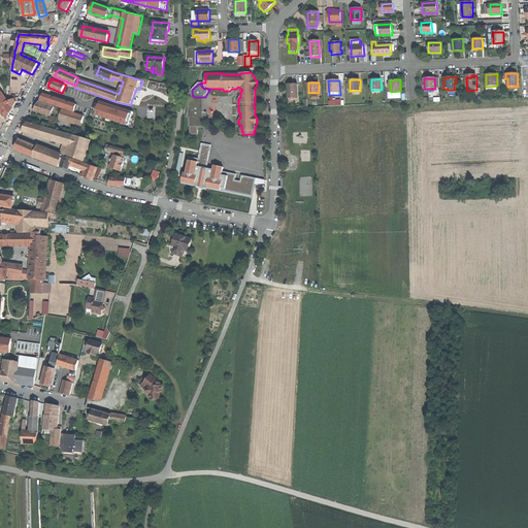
[(294,98),(298,98),(298,85),(293,85),(288,85),(288,90),(289,90),(289,98),(290,98),(291,99),(293,99),(294,98)]
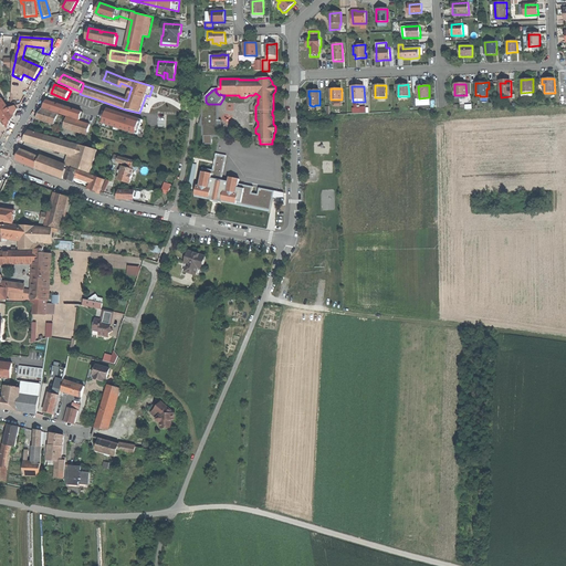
[(0,100),(0,114),(9,126),(18,108),(16,106),(10,108),(2,98),(0,100)]
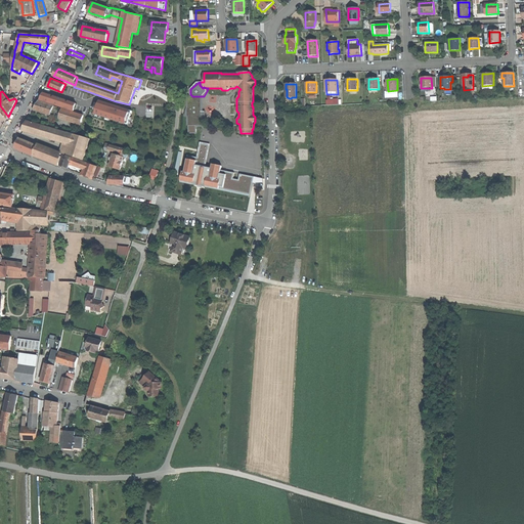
[(76,102),(41,91),(39,99),(74,111),(76,102)]
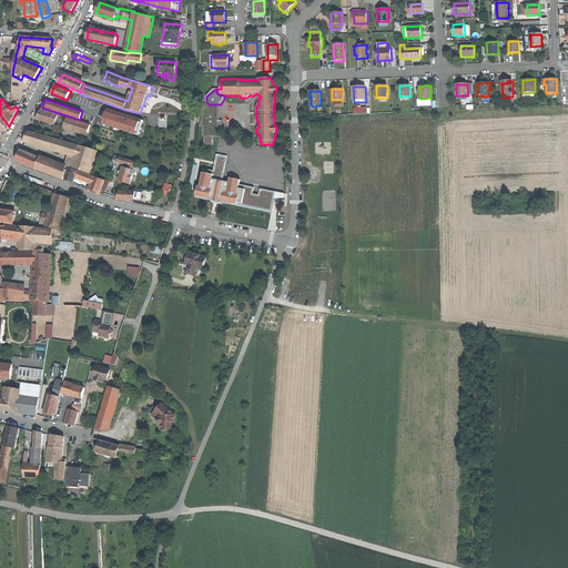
[(203,118),(200,127),(203,127),(203,138),(220,137),(220,129),(224,128),(223,121),(221,121),(221,104),(209,104),(203,104),(203,118)]
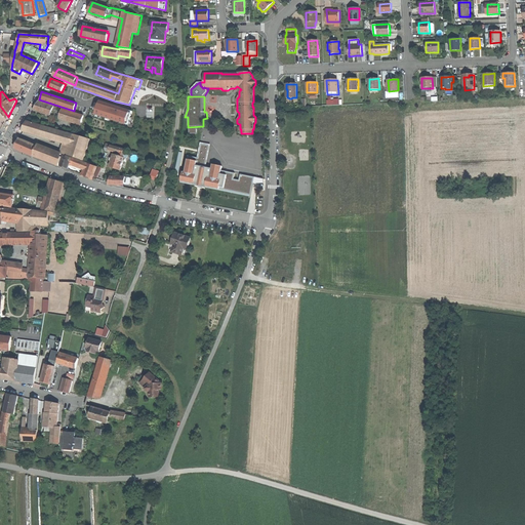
[(93,113),(127,123),(131,111),(97,101),(93,113)]
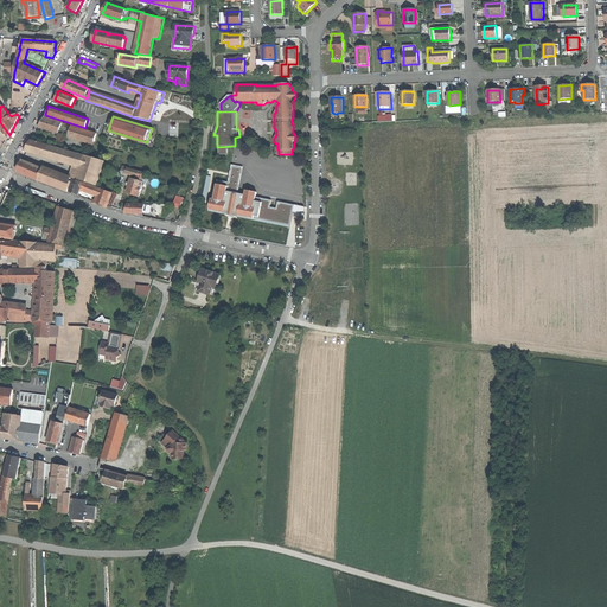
[(45,129),(59,134),(64,123),(45,117),(39,128),(45,129)]
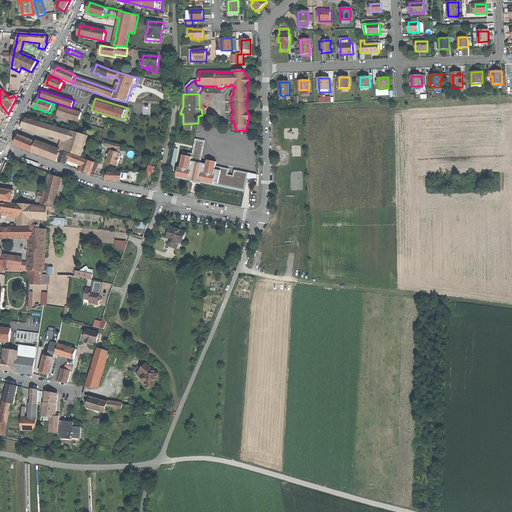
[(58,114),(80,120),(82,113),(60,106),(58,114)]
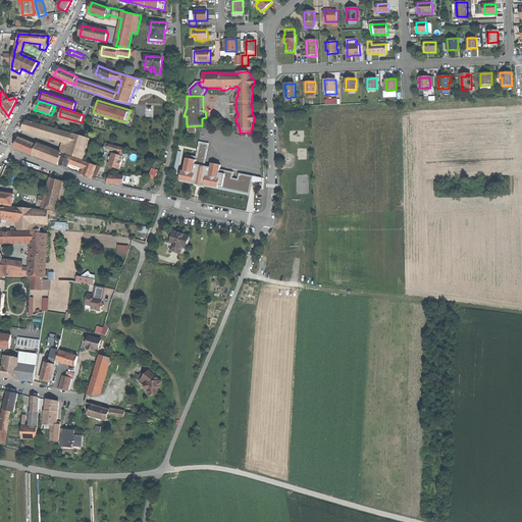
[(67,154),(84,160),(90,139),(73,134),(29,120),(24,128),(71,143),(68,150),(62,148),(61,153),(62,153),(67,155),(67,154)]
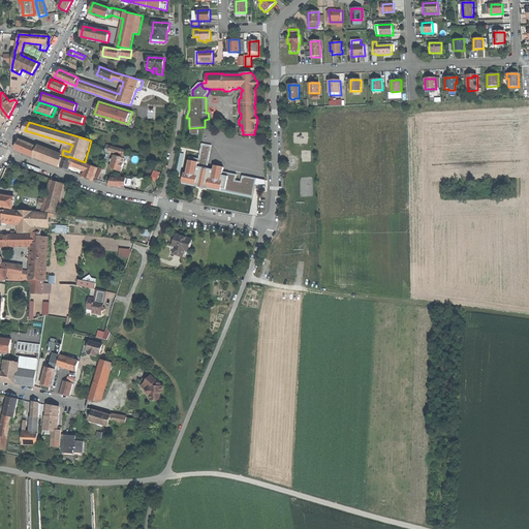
[(24,142),(20,139),(16,150),(33,158),(60,167),(63,158),(62,158),(63,155),(62,155),(37,147),(24,142)]
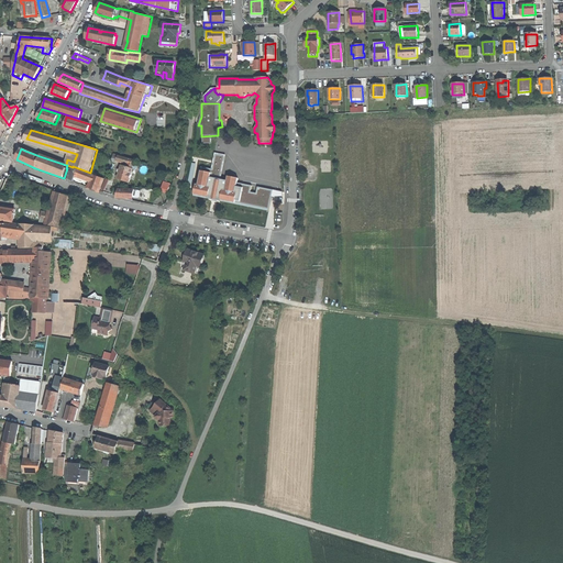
[(124,181),(130,183),(134,169),(136,170),(138,166),(134,165),(136,161),(132,159),(114,154),(113,158),(130,163),(129,168),(122,166),(118,179),(124,181)]
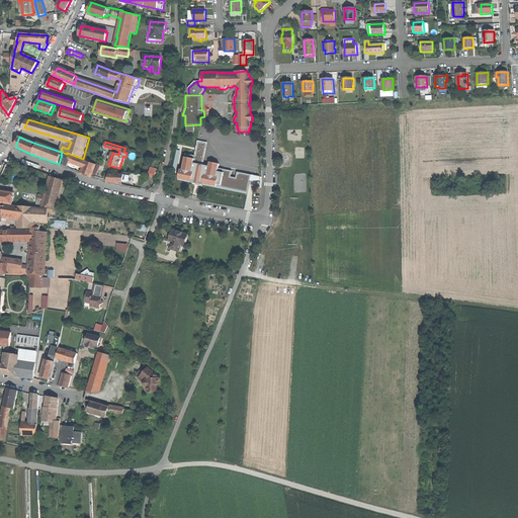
[(203,183),(214,186),(218,184),(219,177),(217,177),(220,164),(210,162),(212,150),(196,147),(194,159),(185,158),(182,170),(181,170),(179,176),(181,179),(192,181),(192,182),(195,183),(199,184),(199,183),(203,184),(203,183)]
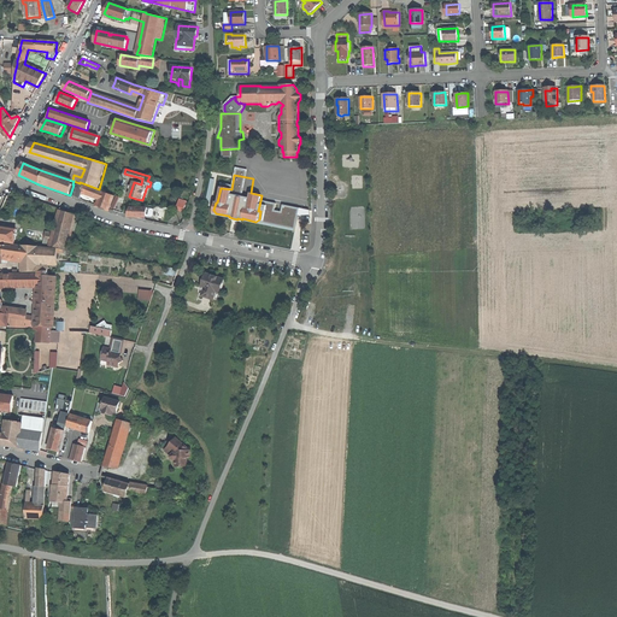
[(110,210),(115,197),(75,182),(71,195),(76,197),(81,199),(83,192),(100,198),(98,205),(110,210)]
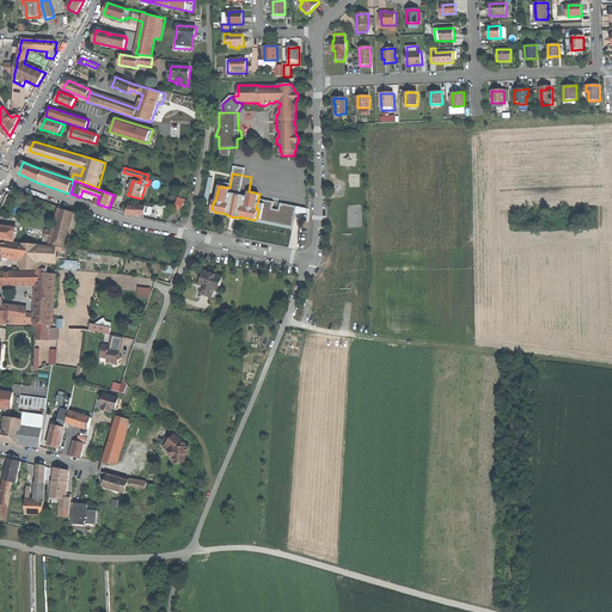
[(175,208),(182,210),(184,204),(184,202),(177,200),(175,208)]
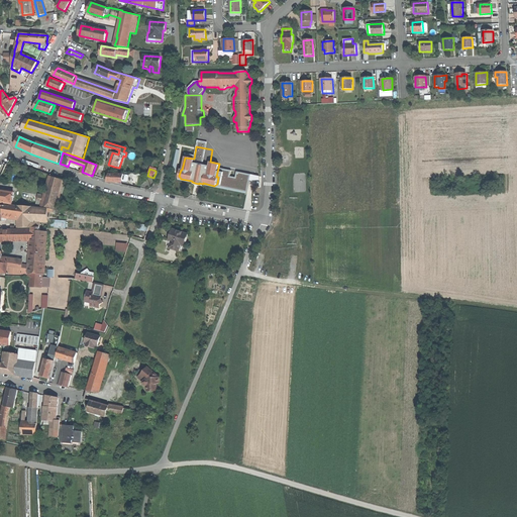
[(42,206),(57,209),(64,181),(50,177),(44,198),(38,196),(37,200),(43,201),(42,206)]
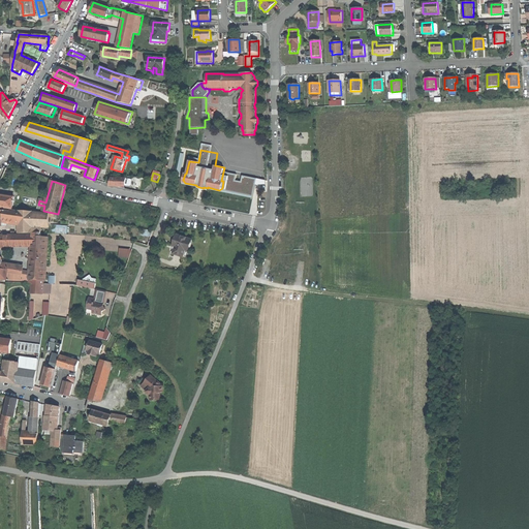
[(0,207),(12,209),(14,197),(1,195),(0,194),(0,207)]
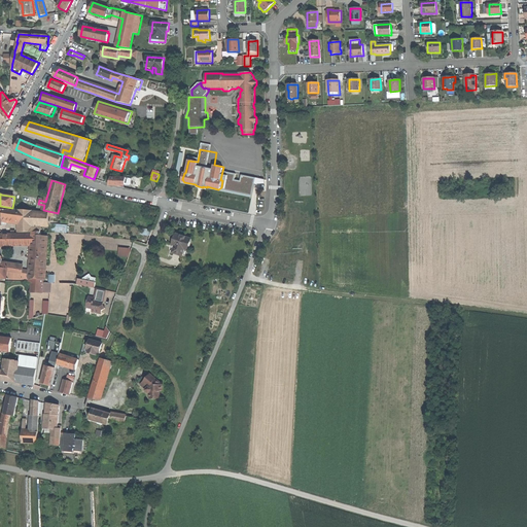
[(33,233),(38,233),(38,227),(49,227),(49,213),(42,211),(20,210),(11,209),(11,210),(4,209),(4,210),(0,209),(0,223),(2,224),(3,219),(20,221),(20,233),(33,233)]
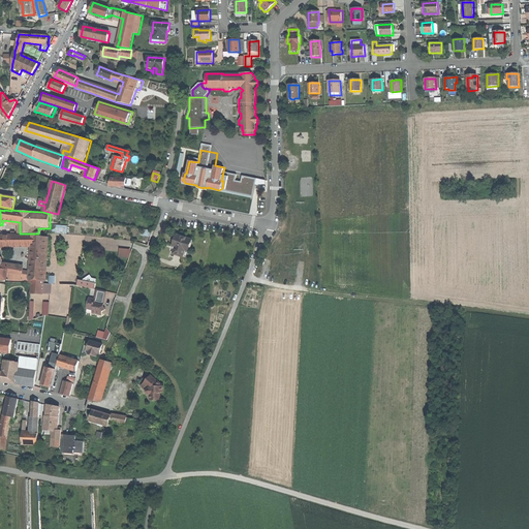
[(68,232),(68,224),(51,225),(51,232),(68,232)]
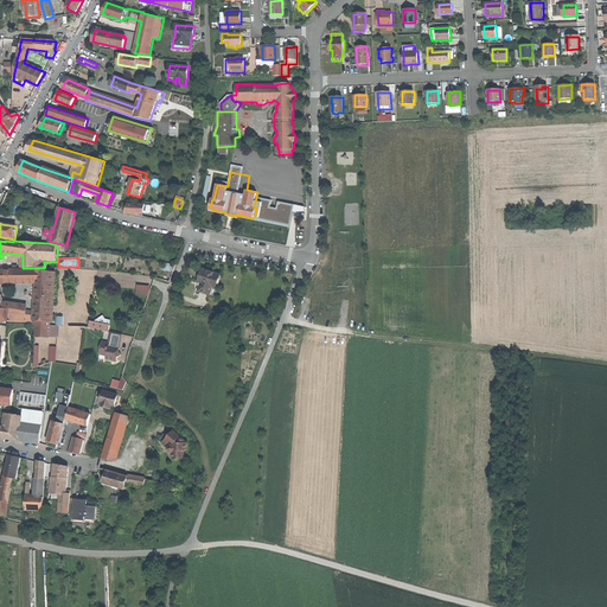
[(38,272),(38,269),(0,269),(0,320),(8,321),(10,312),(36,315),(34,321),(50,323),(53,272),(38,272)]
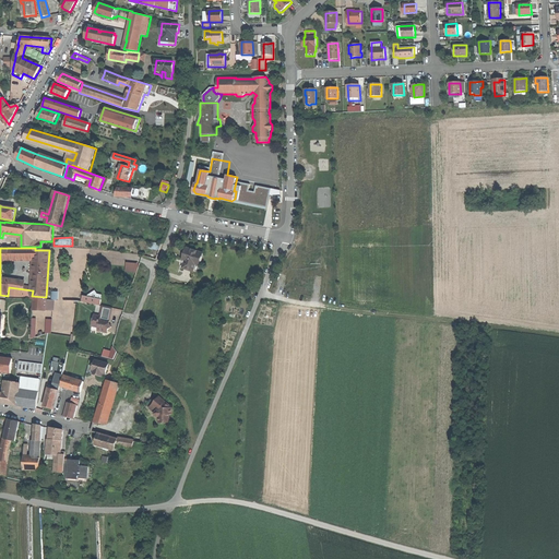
[(190,271),(192,264),(195,265),(200,252),(182,248),(180,254),(179,260),(181,261),(179,268),(190,271)]
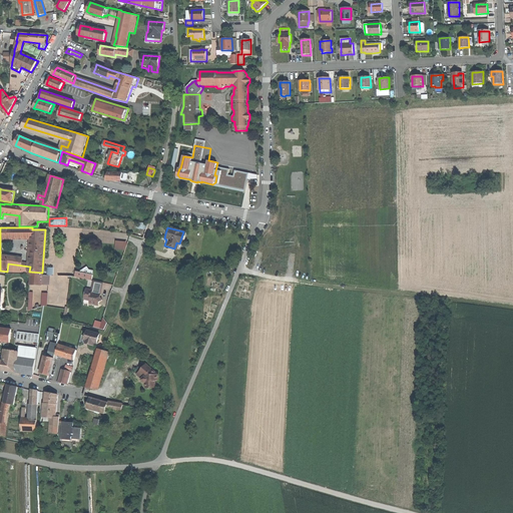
[(126,250),(128,241),(117,239),(115,248),(126,250)]
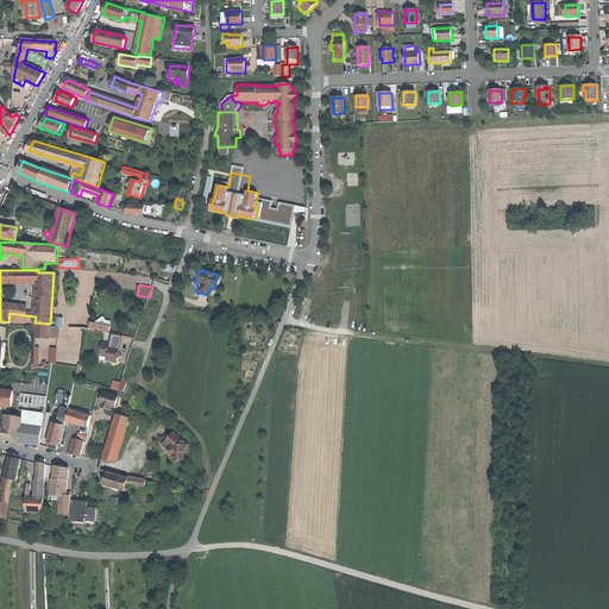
[(98,322),(92,321),(89,328),(110,332),(112,320),(99,318),(98,322)]
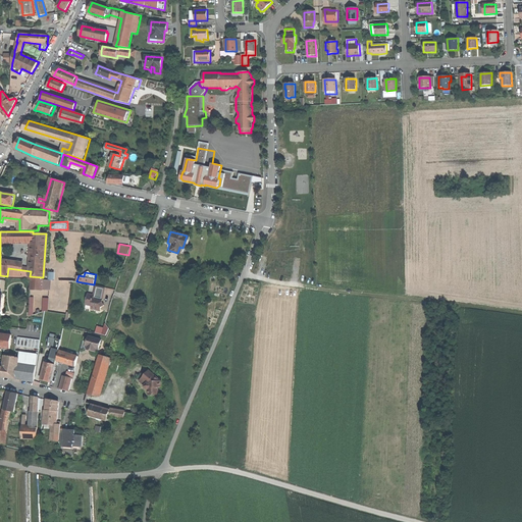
[(31,290),(50,291),(51,280),(31,279),(31,290)]
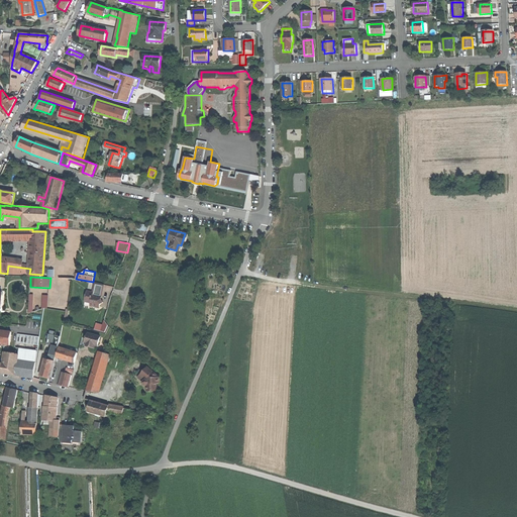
[(96,306),(100,307),(100,304),(102,303),(103,302),(99,296),(100,296),(103,285),(95,283),(93,290),(95,291),(95,293),(93,292),(87,291),(85,302),(91,303),(90,306),(96,307),(96,306)]
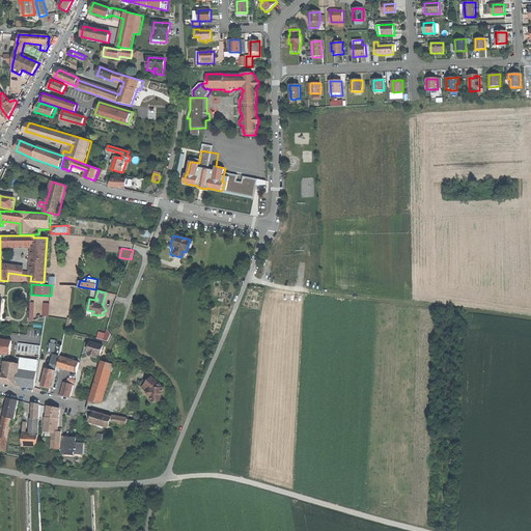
[(9,332),(14,340),(36,330),(33,323),(37,322),(36,319),(32,322),(9,332)]
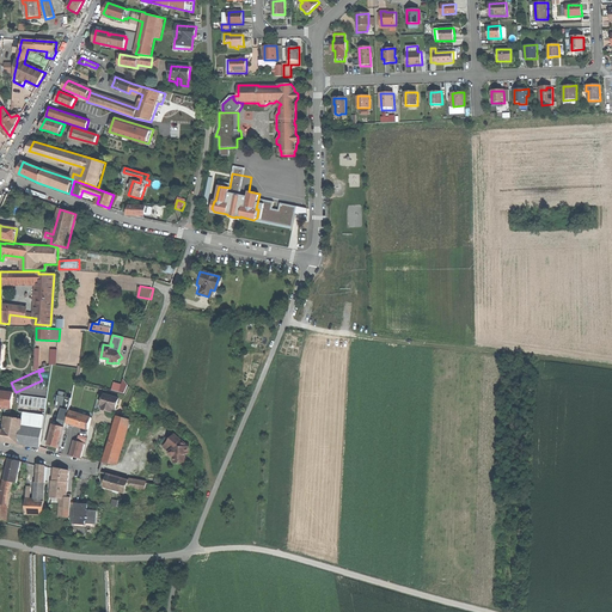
[(123,380),(122,384),(115,381),(112,390),(126,393),(129,383),(123,380)]
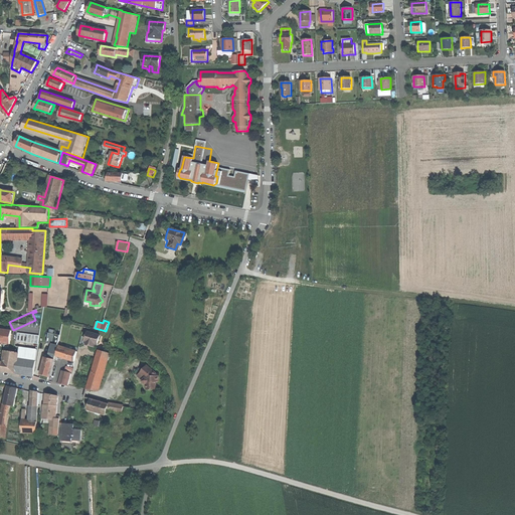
[(0,341),(8,342),(8,340),(12,340),(12,334),(9,333),(9,330),(0,328),(0,341)]
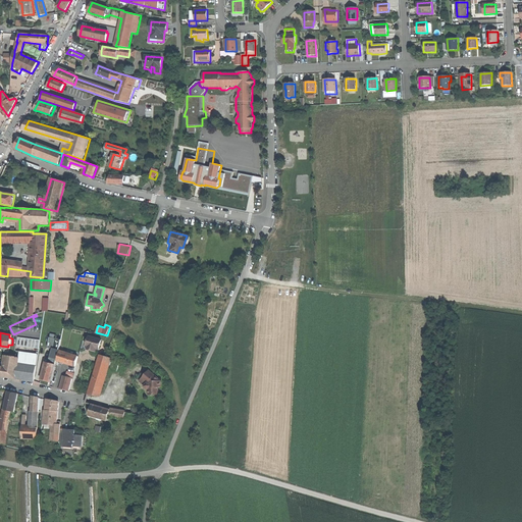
[(102,341),(90,336),(87,346),(89,347),(88,349),(91,350),(96,352),(97,349),(99,350),(102,341)]
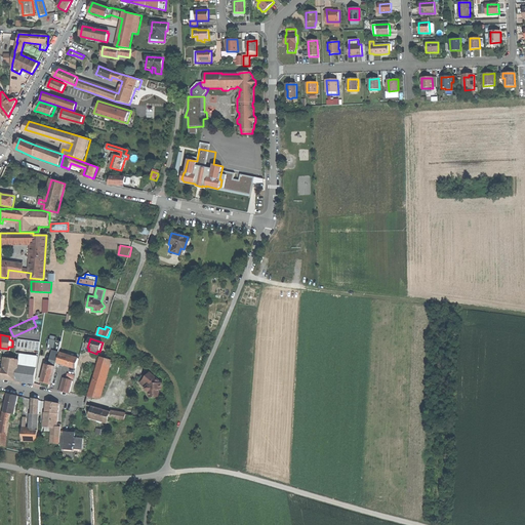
[(44,382),(51,384),(55,367),(59,353),(62,341),(50,339),(48,350),(53,351),(49,365),(46,364),(41,381),(44,382)]
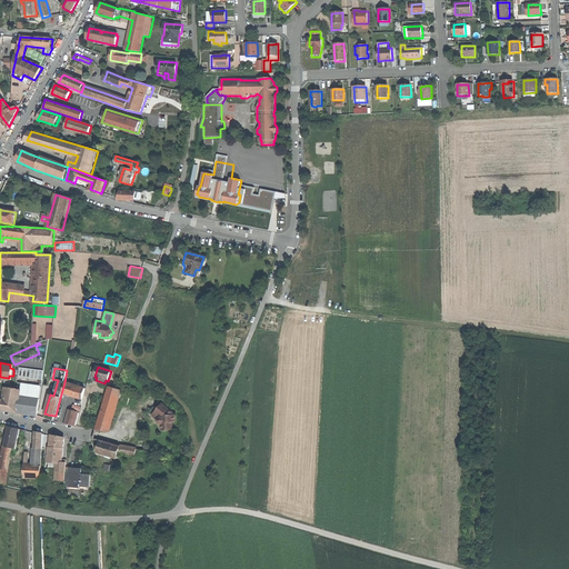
[(38,416),(40,400),(20,398),(22,386),(23,386),(25,380),(18,379),(17,382),(8,381),(5,402),(0,401),(0,409),(3,411),(38,416)]
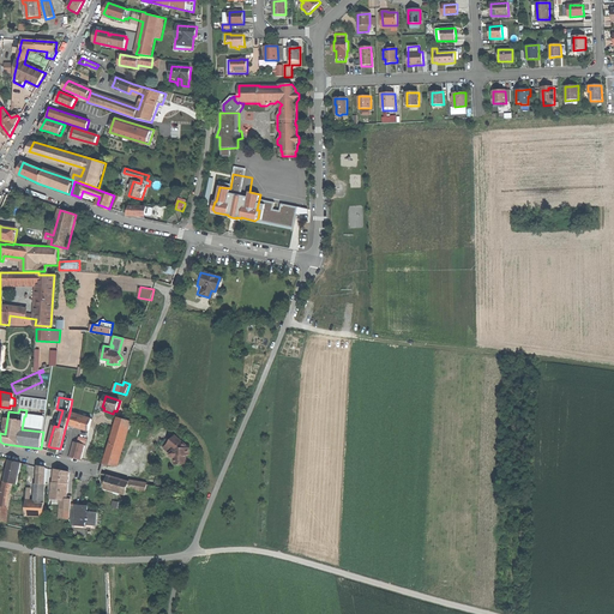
[(70,427),(71,425),(80,428),(89,432),(92,420),(71,413),(67,425),(68,425),(67,426),(70,427)]
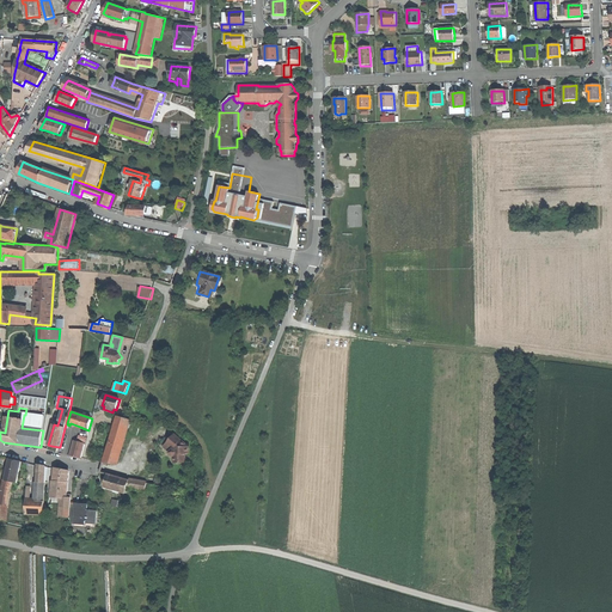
[(126,427),(141,434),(144,426),(128,418),(117,416),(105,454),(116,458),(126,427)]
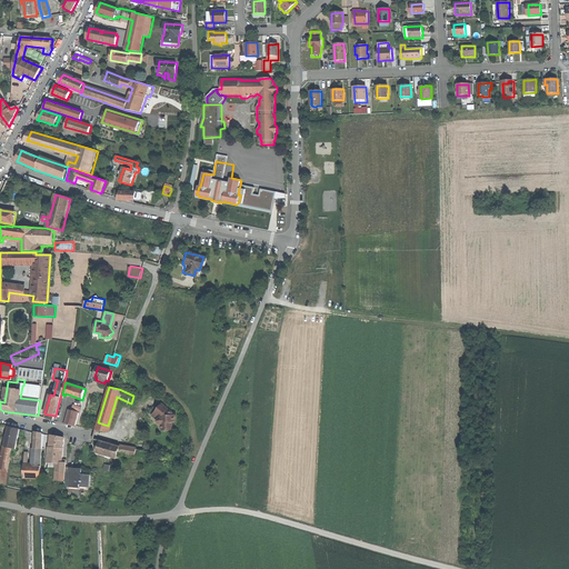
[(161,425),(161,430),(169,430),(169,428),(172,428),(172,422),(176,422),(175,416),(173,416),(173,413),(162,403),(155,412),(161,417),(158,420),(157,421),(161,425)]
